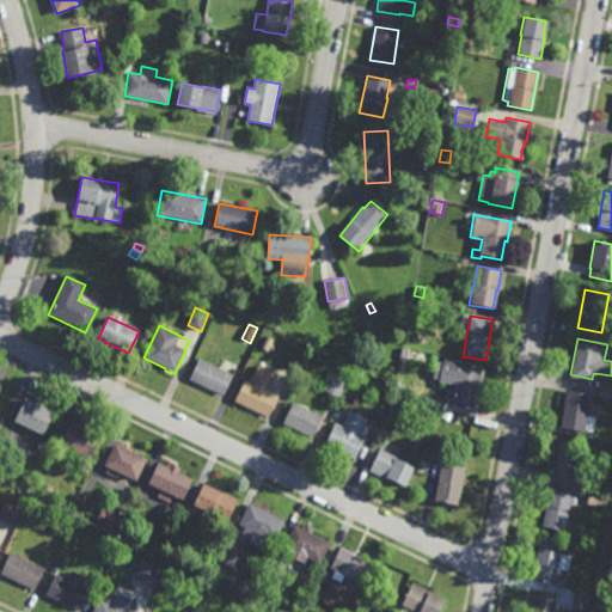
[(483,366),(479,385),(477,384),(473,403),(476,403),(473,414),(452,410),(454,399),(444,397),(447,380),(439,379),(440,377),(434,375),(436,363),(444,366),(445,356),(461,360),(461,362),(483,366)]
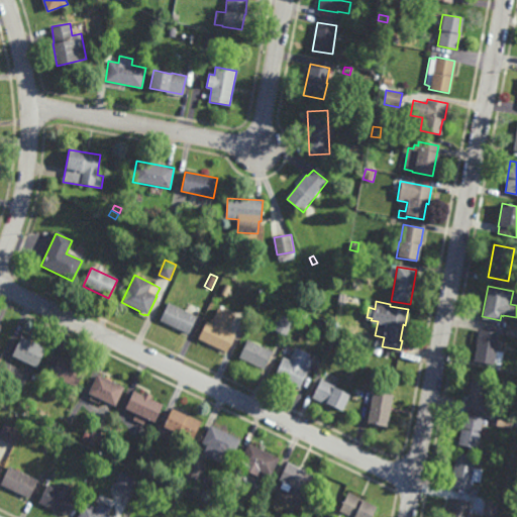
[(162,319),(169,302),(197,316),(189,332),(162,319)]
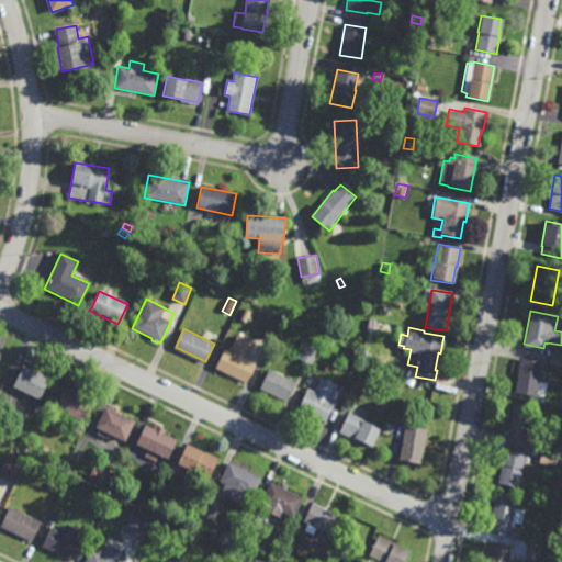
[(321,341),(315,338),(318,333),(324,336),(321,341)]
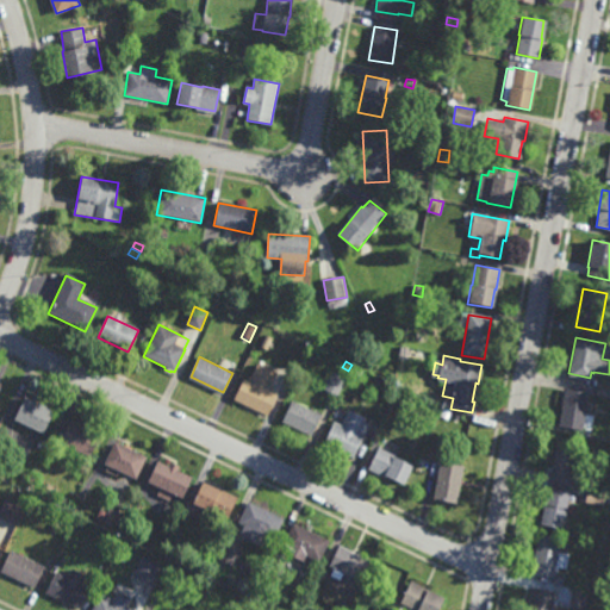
[(269,388),(278,392),(268,414),(234,397),(243,375),(250,379),(259,362),(277,372),(269,388)]
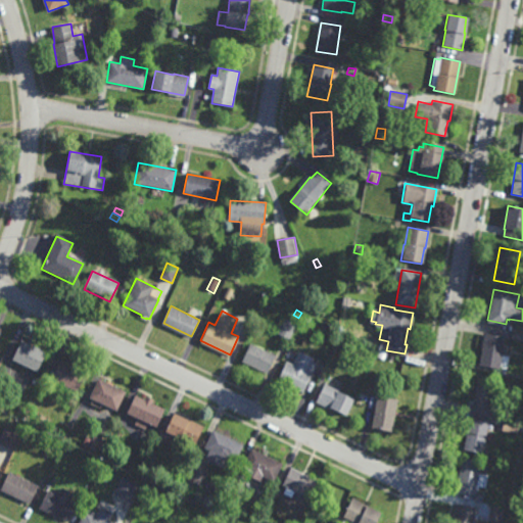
[(307,325),(300,321),(304,312),(312,316),(307,325)]
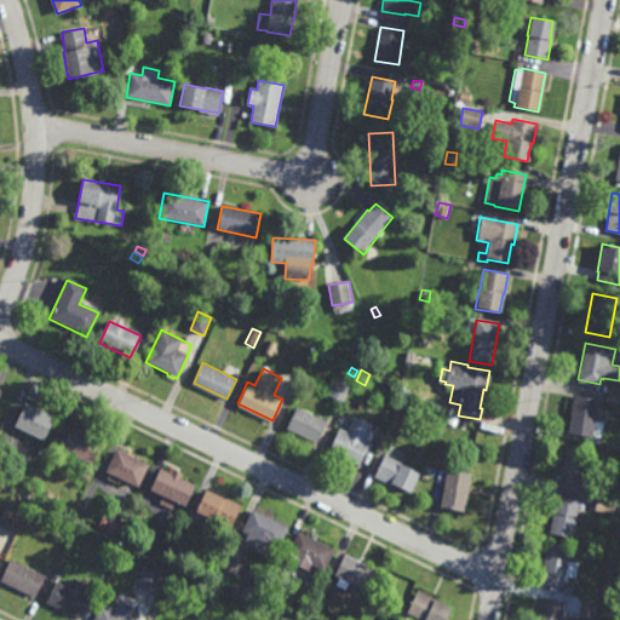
[(343,401),(328,392),(338,374),(352,382),(343,401)]
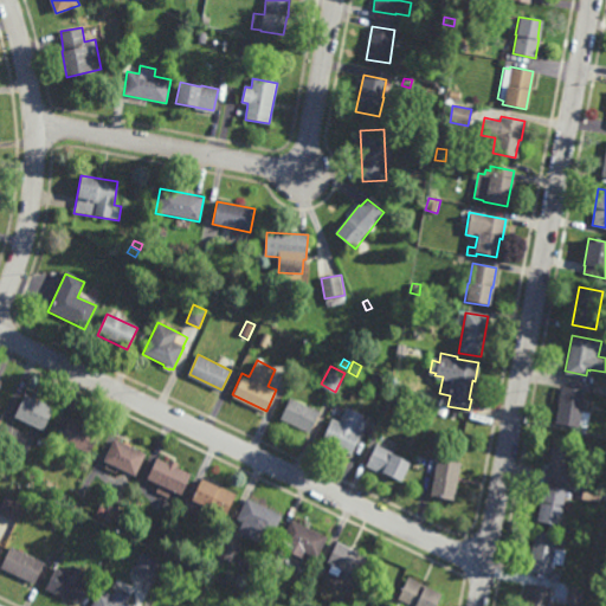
[(389,391),(382,388),(387,379),(393,382),(389,391)]
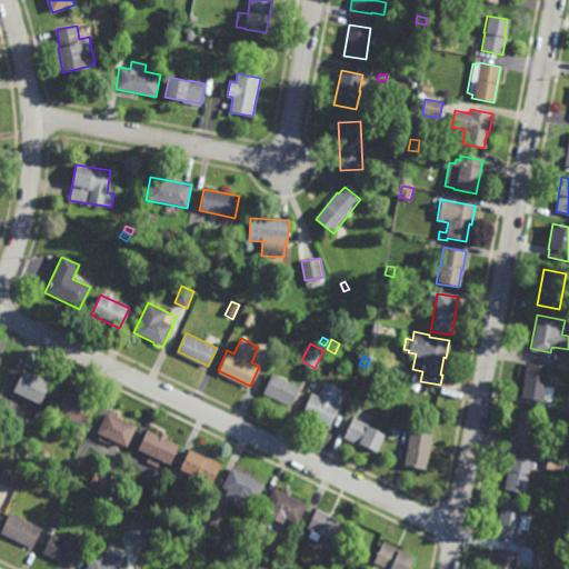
[(541,398),(520,395),(526,360),(547,363),(541,398)]
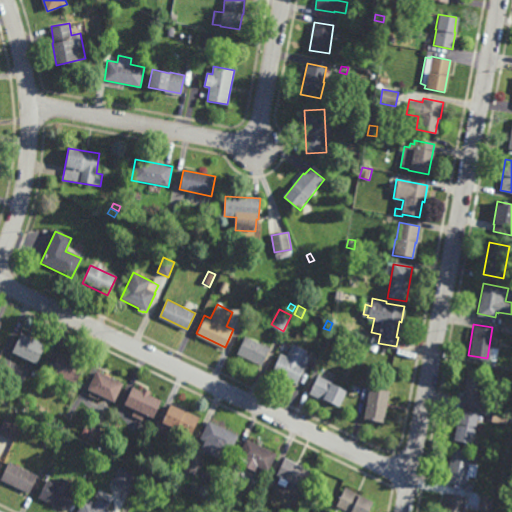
[(345,335),(340,333),(343,327),(348,329),(345,335)]
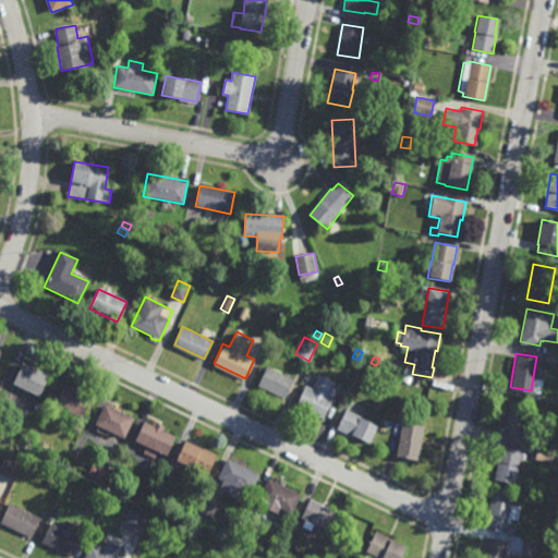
[(39,392),(13,379),(23,360),(49,373),(39,392)]
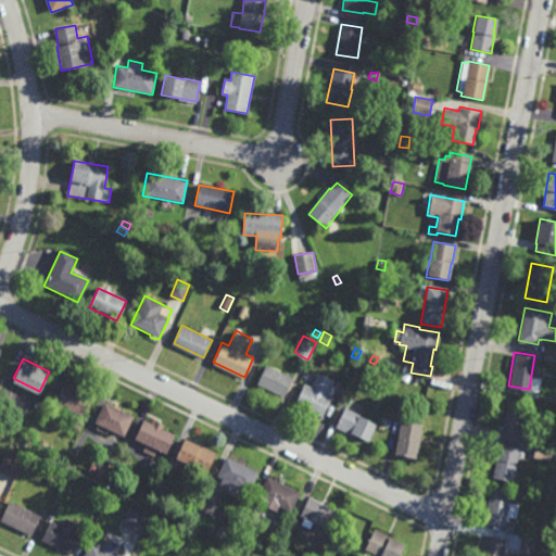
[(283,395),(256,382),(266,363),(293,376),(283,395)]
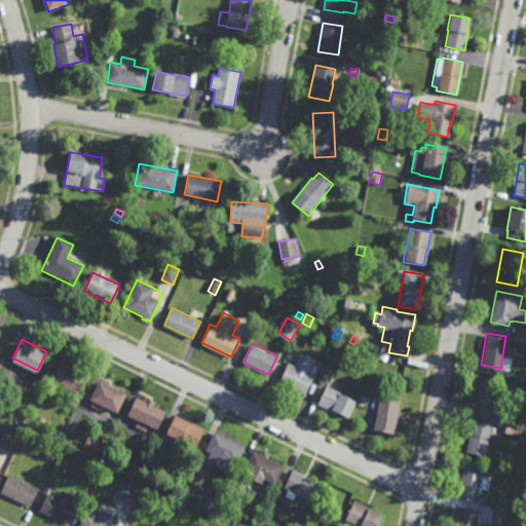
[(305,393),(297,388),(296,389),(293,388),(294,386),(280,380),(289,362),(295,365),(301,351),(316,358),(314,362),(318,363),(305,393)]
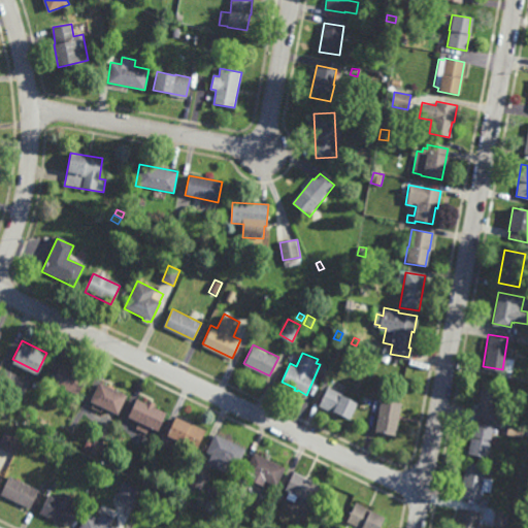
[(86,373),(75,393),(64,387),(62,392),(59,390),(61,386),(59,384),(56,389),(52,387),(54,382),(51,380),(60,361),(86,373)]
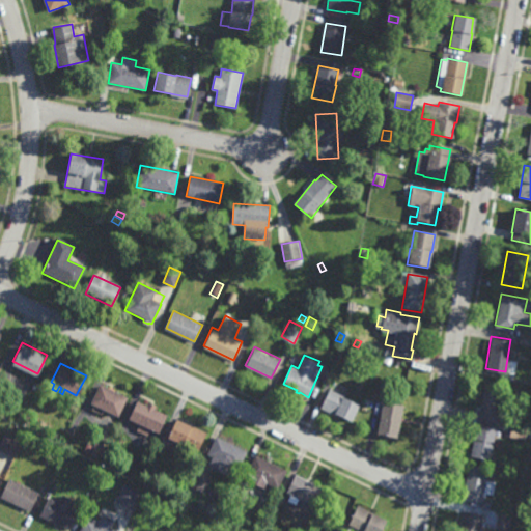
[(116,415),(89,401),(99,382),(127,395),(116,415)]
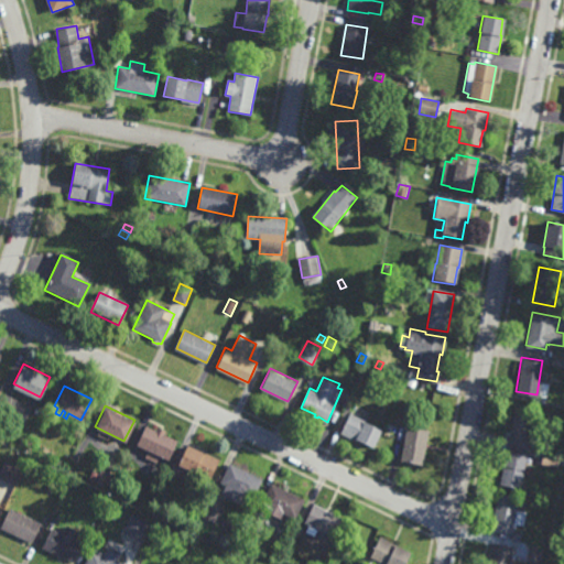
[(531,440),(509,436),(514,405),(537,410),(531,440)]
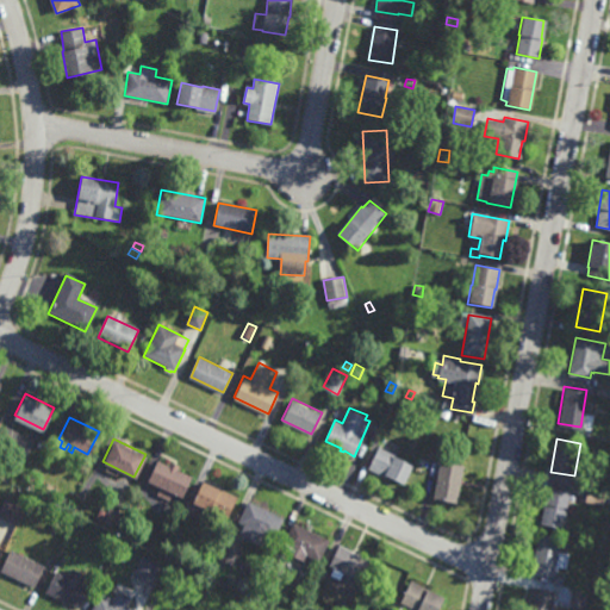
[(405,483),(386,474),(386,475),(368,467),(379,444),(397,453),(396,454),(414,462),(405,483)]
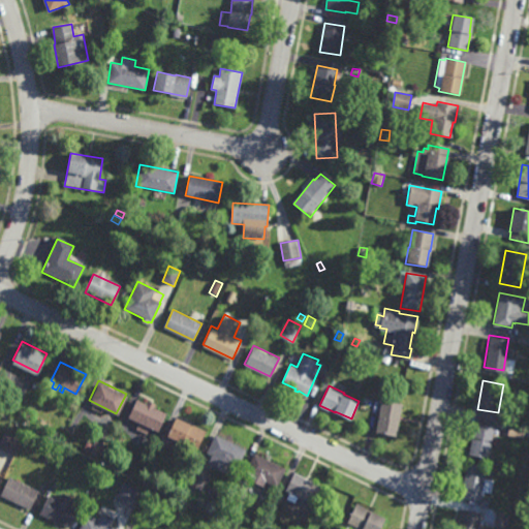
[(157,430),(127,415),(136,397),(165,411),(157,430)]
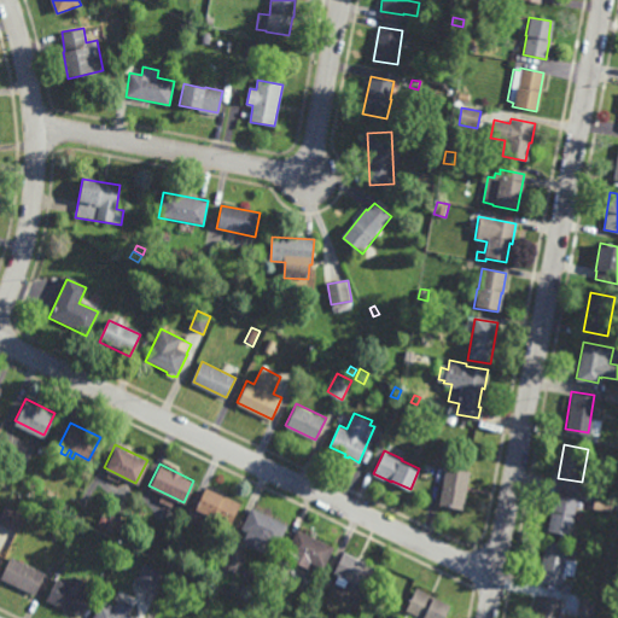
[(466,490),(464,490),(461,507),(439,503),(447,466),(468,471),(466,490)]
